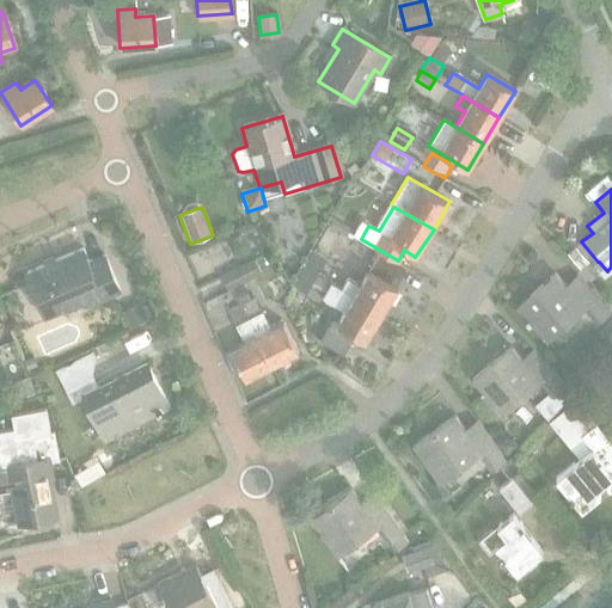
[(331,222),(356,238),(363,226),(338,210),(331,222)]
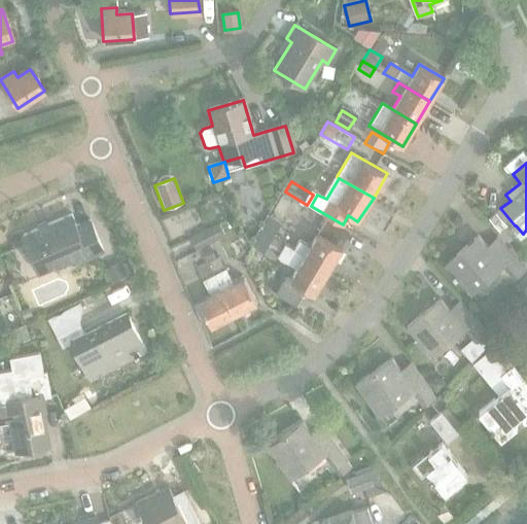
[(89,220),(75,226),(70,215),(22,236),(38,273),(71,258),(73,264),(102,251),(89,220)]
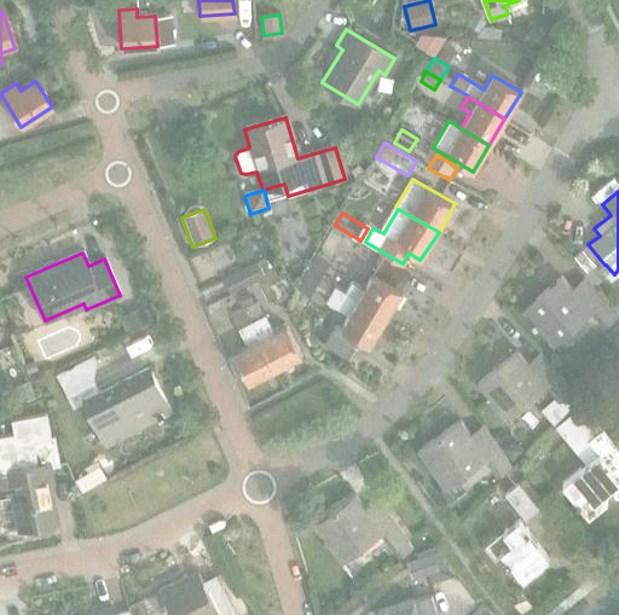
[(307,272),(322,279),(327,271),(312,262),(307,272)]
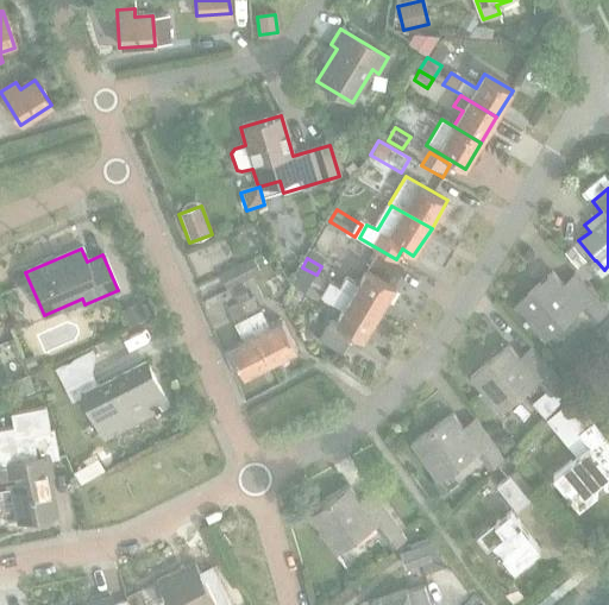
[(218,276),(226,291),(261,273),(253,259),(218,276)]
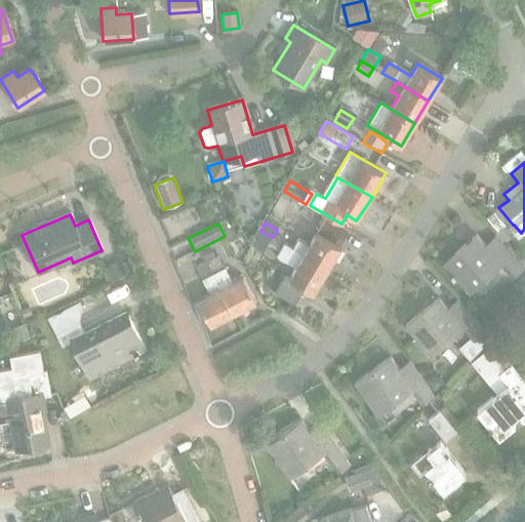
[(292,249),(273,237),(260,231),(251,246),(264,253),(268,246),(279,252),(276,257),(294,269),(289,278),(284,278),(283,278),(275,293),(294,305),(305,287),(313,292),(326,270),(292,249)]
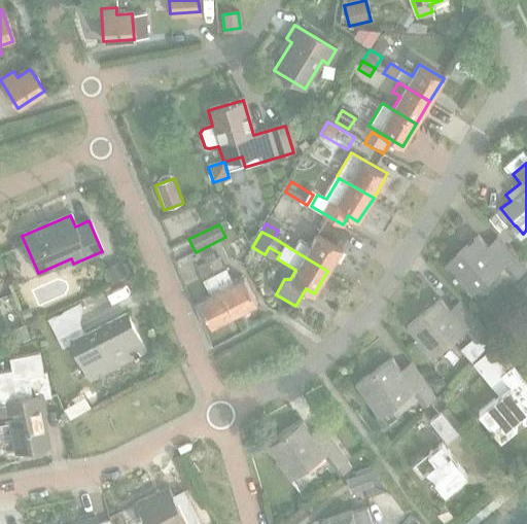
[(293,250),(327,271),(342,248),(317,234),(310,247),(299,241),(293,250)]
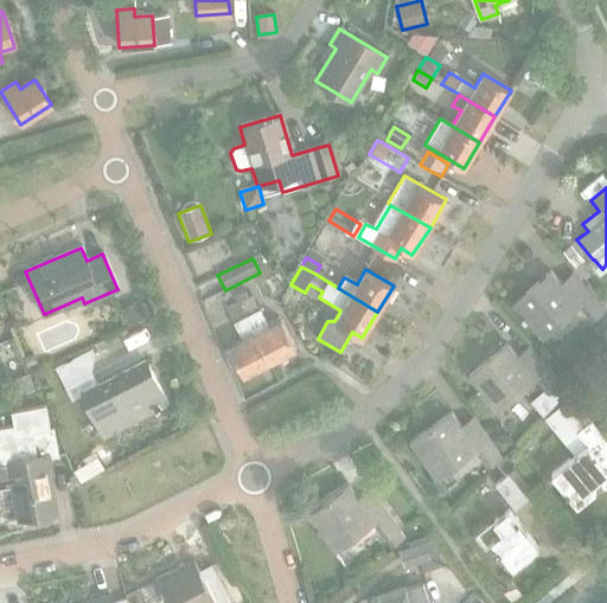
[(579,281),(567,292),(550,273),(512,306),(542,338),(577,306),(592,321),(604,309),(579,281)]
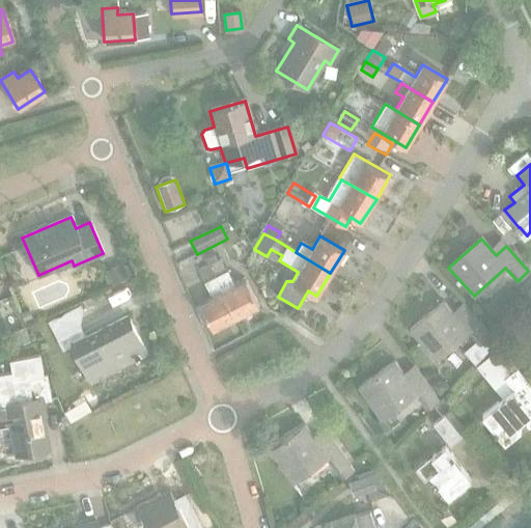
[(208,266),(234,317),(258,305),(245,280),(234,286),(221,259),(219,260),(215,251),(204,257),(208,266)]
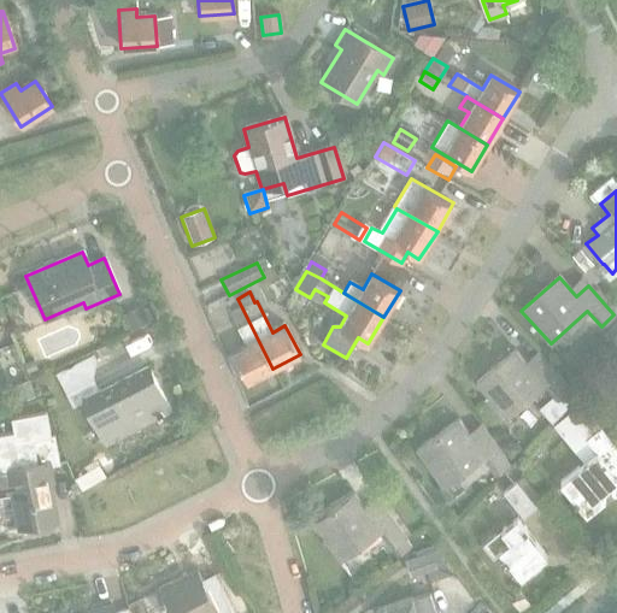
[(246,382),(272,369),(242,308),(225,317),(241,348),(231,353),(246,382)]
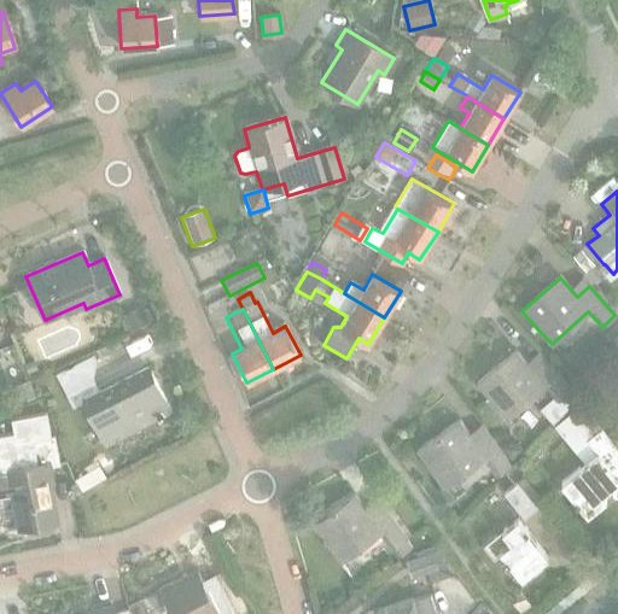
[(617,325),(606,337),(617,349),(617,325)]
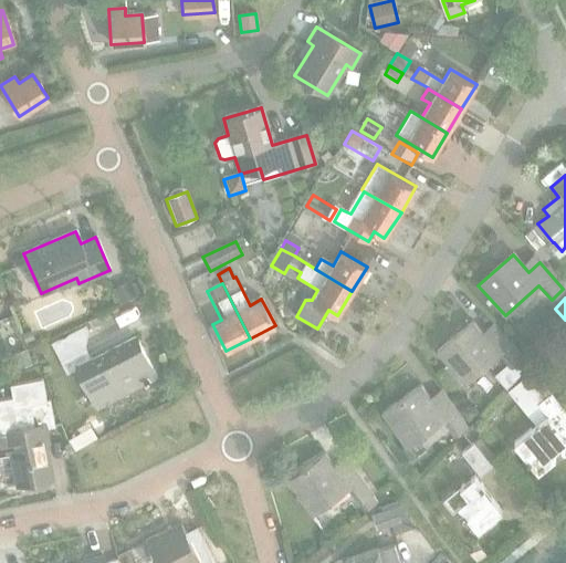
[(499,331),(488,340),(472,322),(437,353),(463,384),(498,354),(510,367),(513,365),(520,374),(530,366),(499,331)]
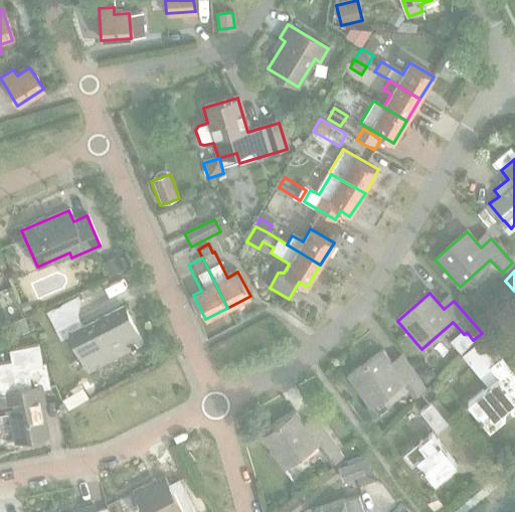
[(96,321),(83,328),(77,318),(80,303),(76,297),(45,313),(59,341),(69,335),(81,357),(118,338),(125,350),(141,342),(123,307),(96,321)]
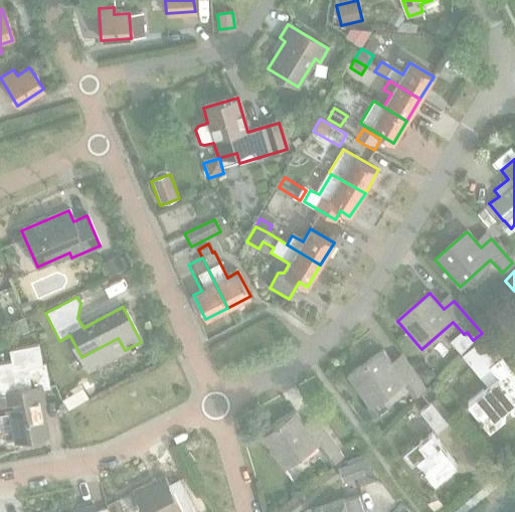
[(12,363),(0,364),(0,414),(11,412),(16,443),(46,437),(37,391),(49,389),(44,366),(43,366),(39,346),(10,351),(12,363)]
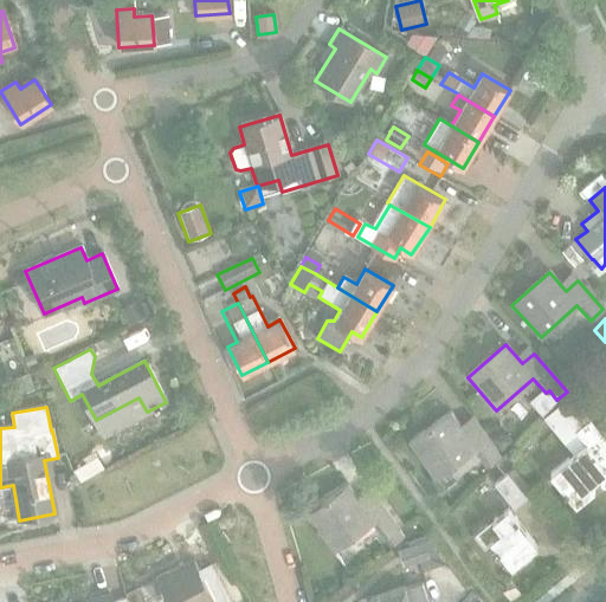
[(477,426),(465,434),(450,413),(408,441),(434,478),(475,450),(485,466),(500,457),(477,426)]
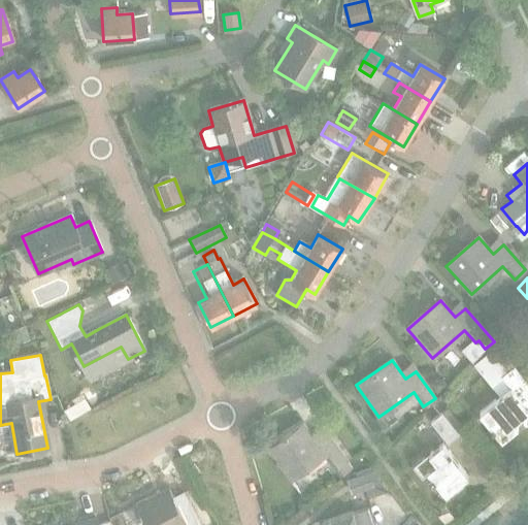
[(493,432),(501,441),(516,429),(513,425),(527,412),(527,411),(518,398),(527,390),(527,385),(513,367),(500,378),(509,388),(479,415),(491,428),(489,430),(491,433),(493,432)]
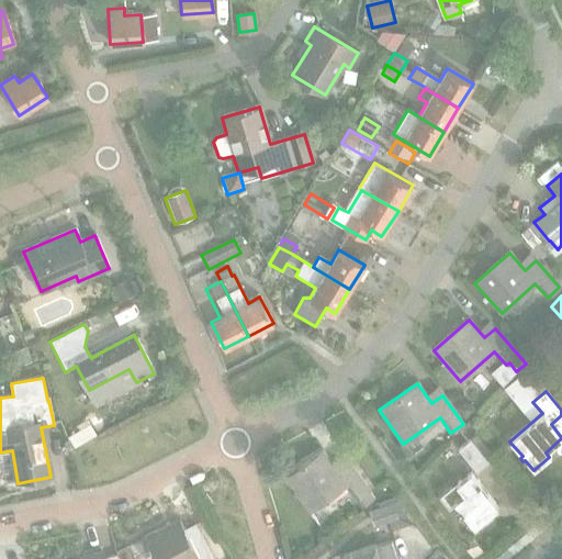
[(453,445),(475,472),(487,464),(470,440),(474,437),(470,432),(453,445)]
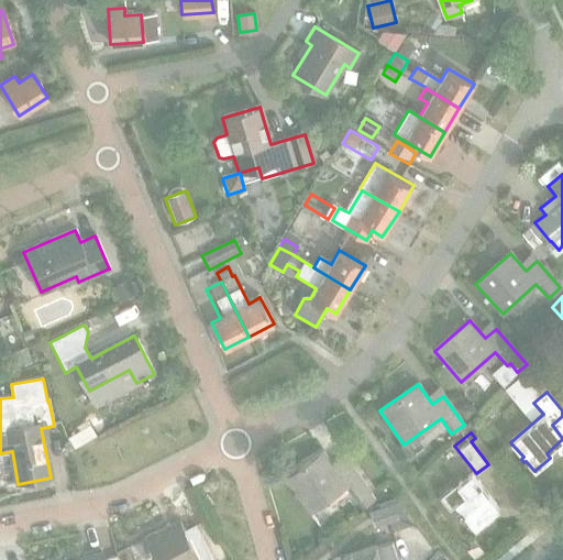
[(348,463),(337,471),(322,452),(285,479),(308,512),(345,485),(362,509),(375,501),(348,463)]
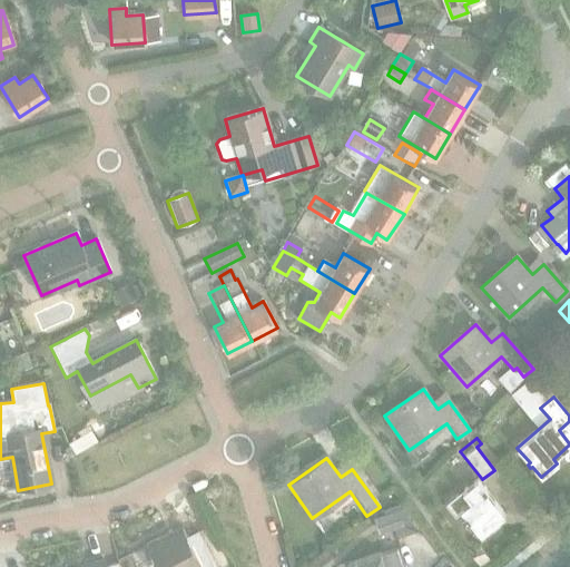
[(480,535),(504,515),(485,491),(487,490),(478,479),(446,504),(455,515),(461,510),(465,516),(464,517),(468,521),(469,520),(480,535)]
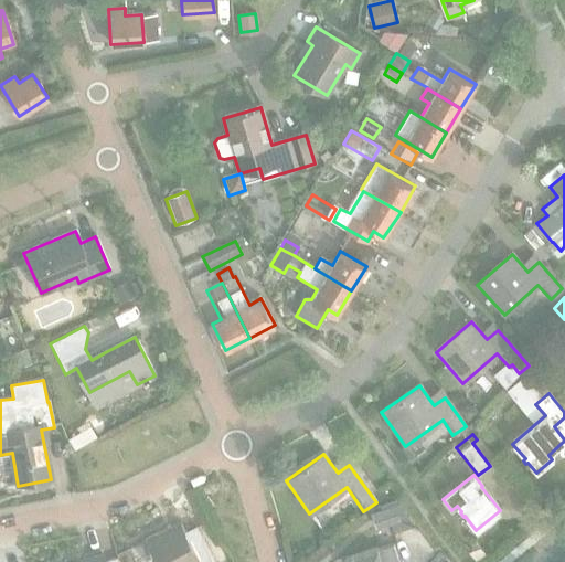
[(371,515),(376,530),(401,522),(395,506),(371,515)]
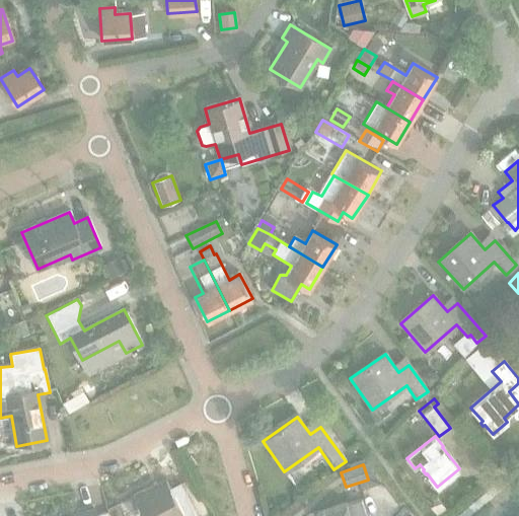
[(197,515),(180,483),(169,489),(165,480),(130,498),(138,515),(197,515)]
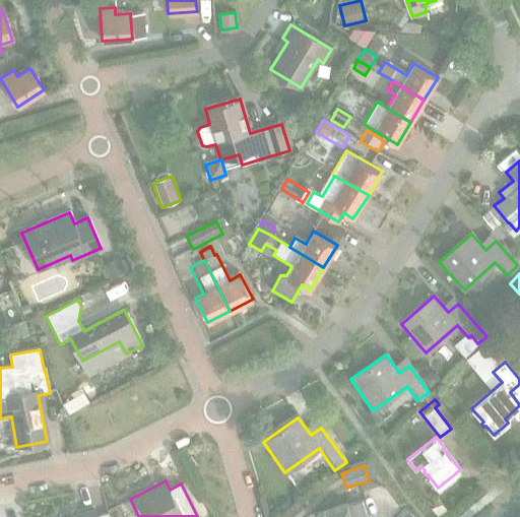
[(367,516),(362,501),(346,506),(346,505),(316,515),(316,516),(367,516)]
